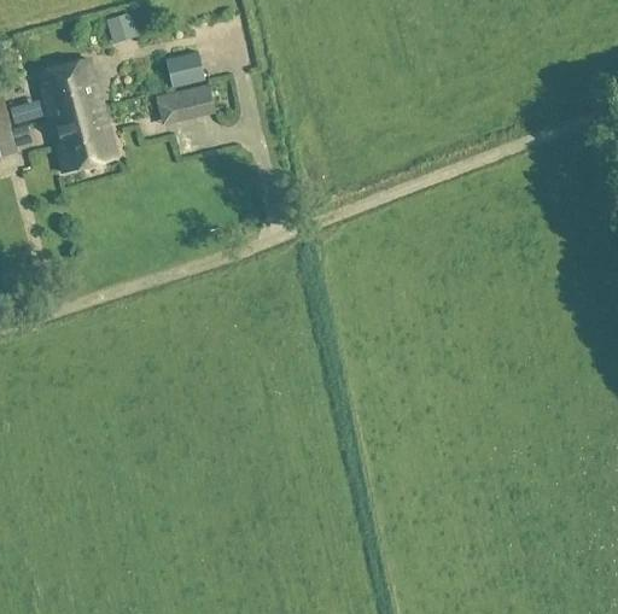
[(198,51),(165,58),(173,88),(207,80),(198,51)]
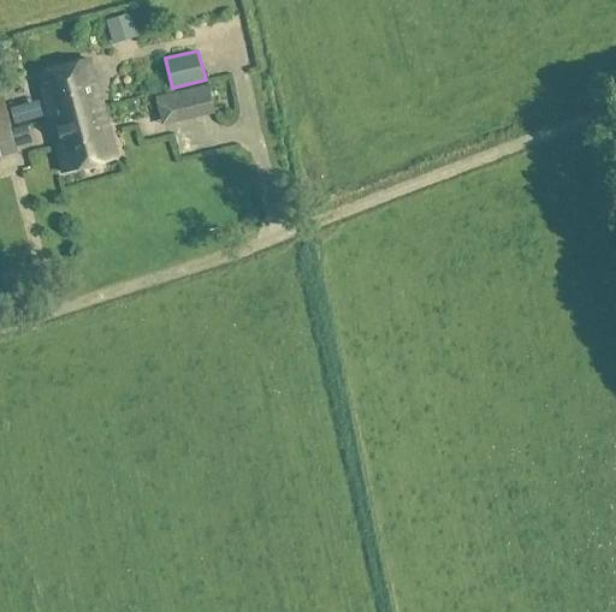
[(69,113),(69,111),(102,102),(93,70),(92,70),(88,57),(37,70),(42,89),(40,89),(48,119),(69,113)]
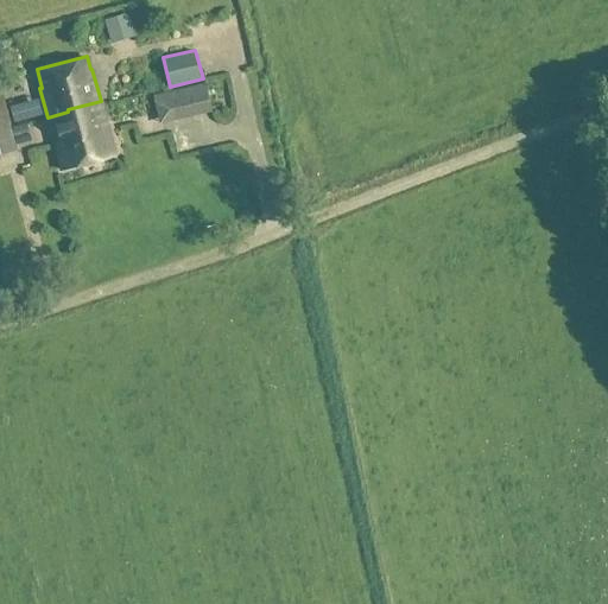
[(169,90),(175,118),(211,109),(206,82),(169,90)]
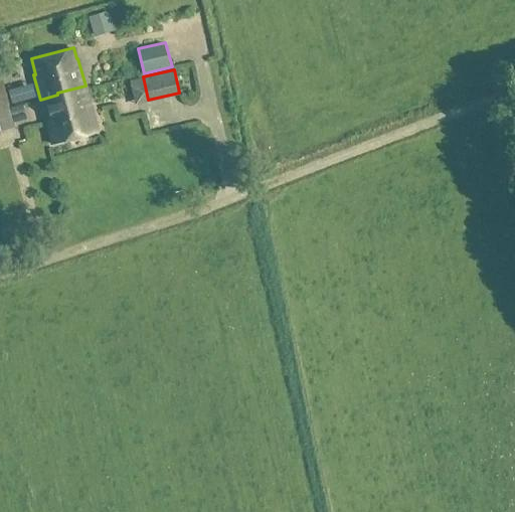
[(0,129),(14,126),(0,73),(0,129)]
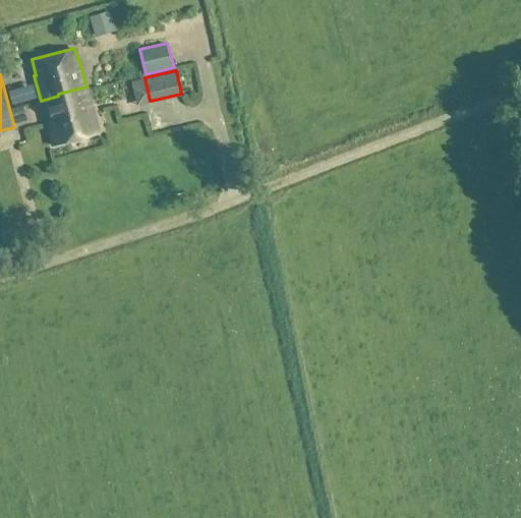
[(99,131),(87,87),(58,94),(58,96),(41,101),(44,111),(48,110),(51,121),(47,122),(53,144),(99,131)]
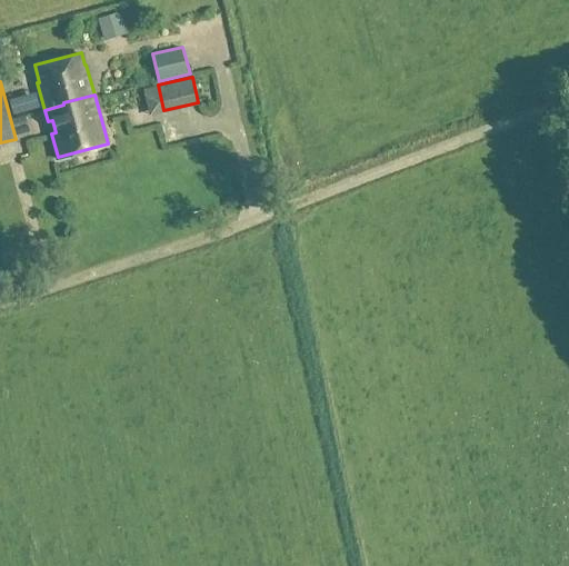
[(22,135),(43,135),(45,116),(22,116),(22,135)]
